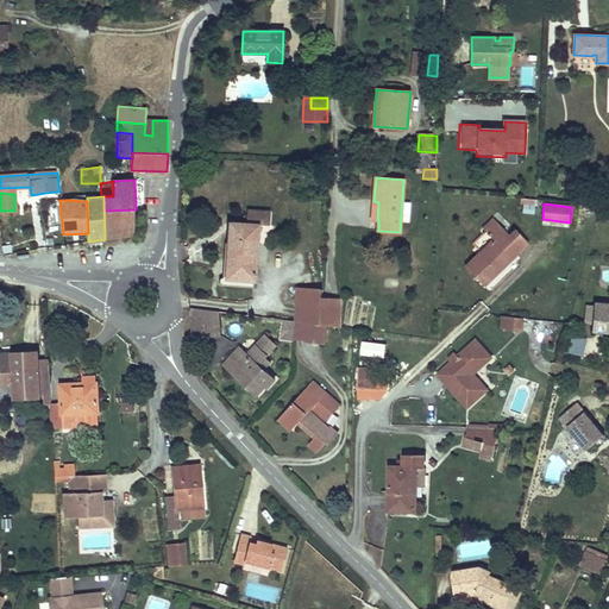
[(135,234),(136,209),(104,211),(105,239),(135,234)]
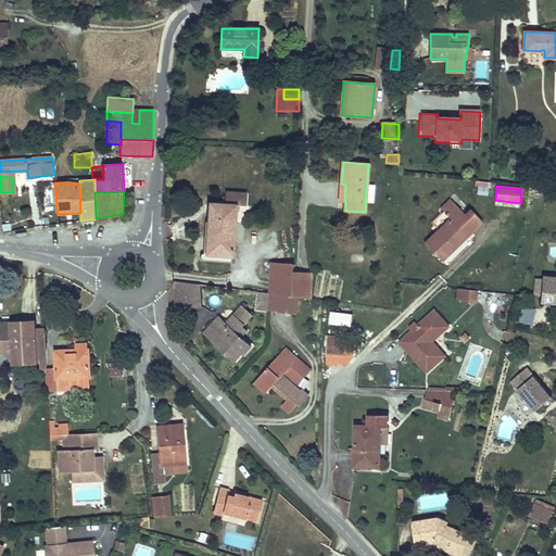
[(232,255),(236,205),(245,205),(247,193),(226,192),(225,204),(218,204),(217,218),(210,218),(206,254),(231,255),(232,255)]
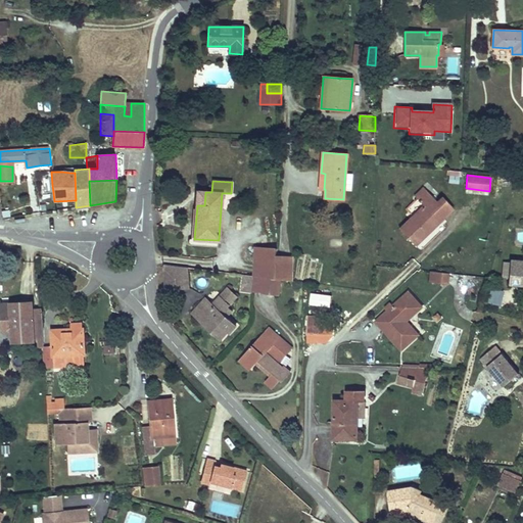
[(416,245),(452,210),(448,206),(450,204),(443,197),(438,202),(424,187),(415,196),(424,205),(399,229),(416,245)]
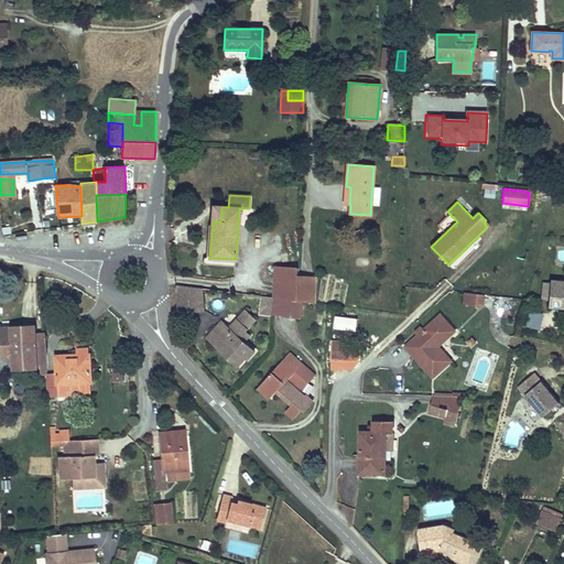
[(220,221),(221,207),(214,206),(213,221),(220,221)]
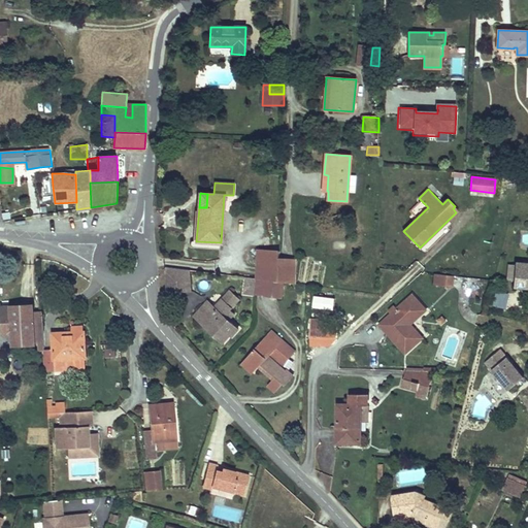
[(279,259),(279,252),(271,251),(259,251),(257,278),(270,281),(278,282),(279,259)]
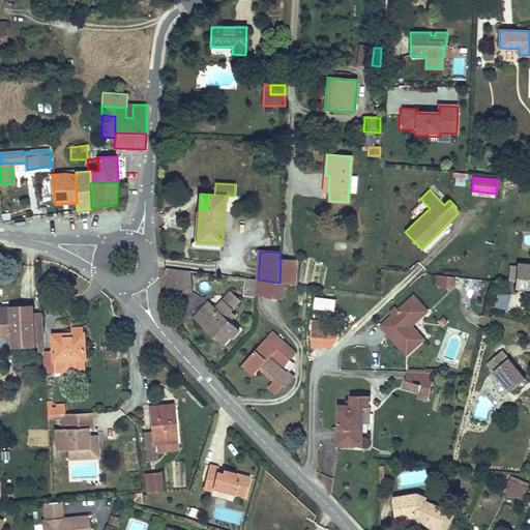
[(296,285),(296,261),(281,260),(280,283),(285,284),(296,285)]
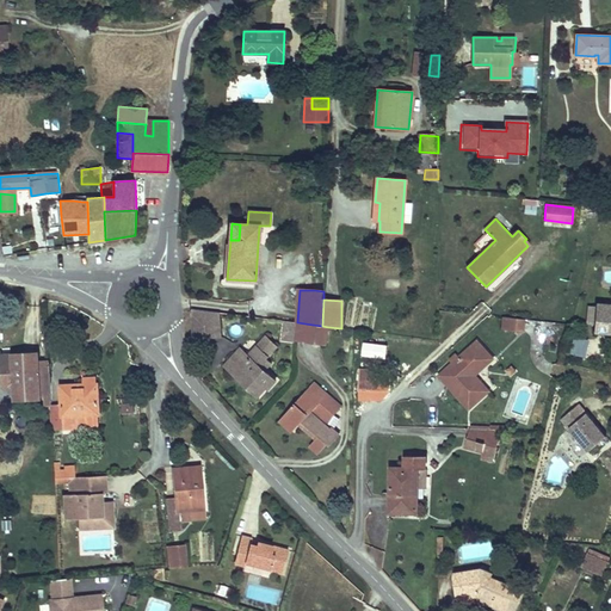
[(610,332),(610,304),(597,304),(594,331),(610,332)]
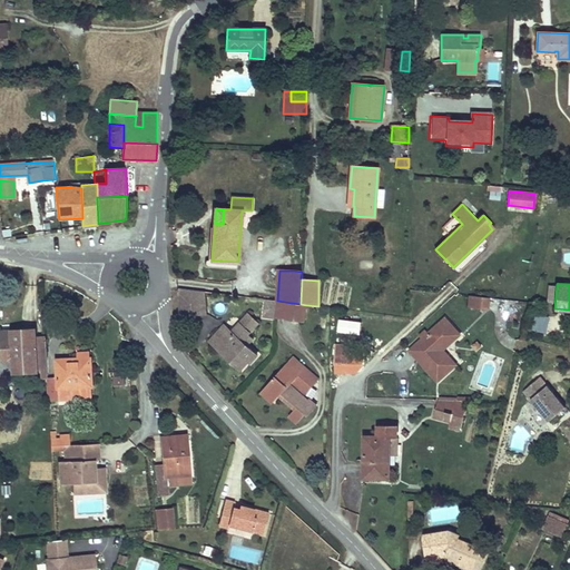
[(189,315),(187,290),(179,288),(182,316),(189,315)]
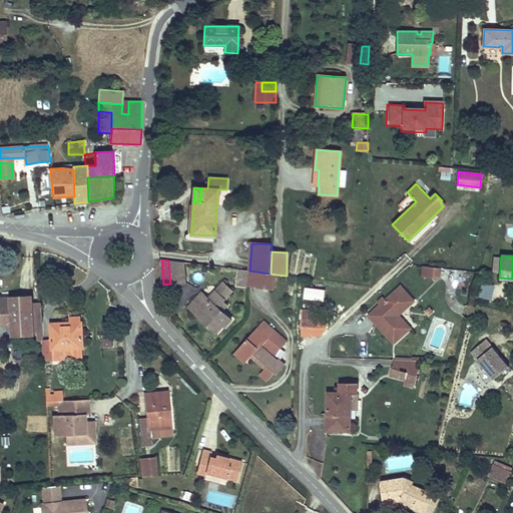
[(439,279),(440,269),(428,267),(427,277),(439,279)]
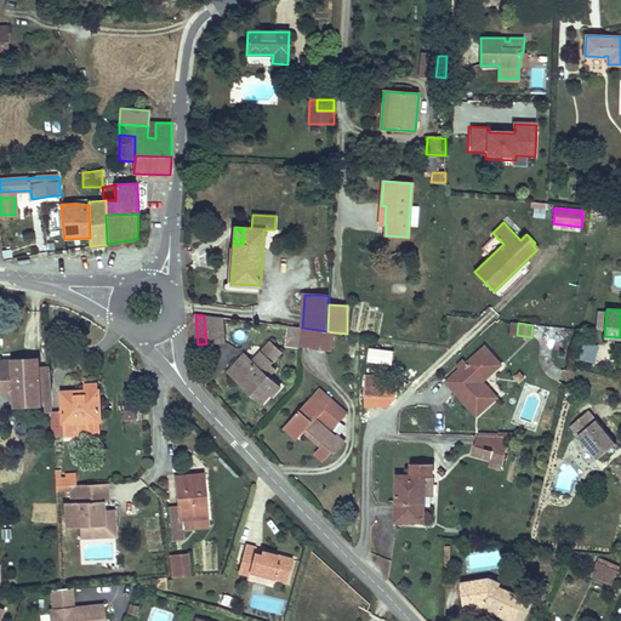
[(300,347),(302,328),(290,326),(288,345),(300,347)]
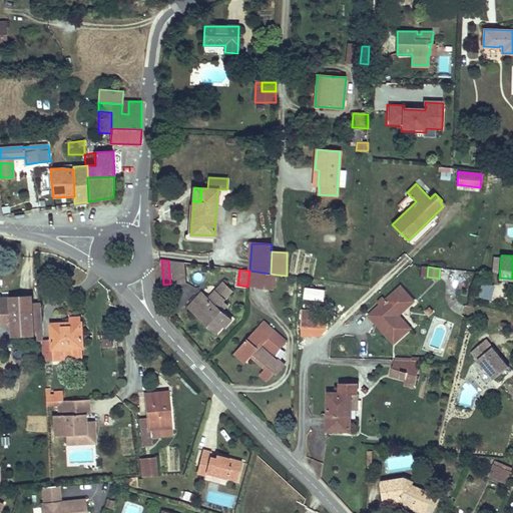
[(261,289),(263,273),(249,271),(247,287),(261,289)]
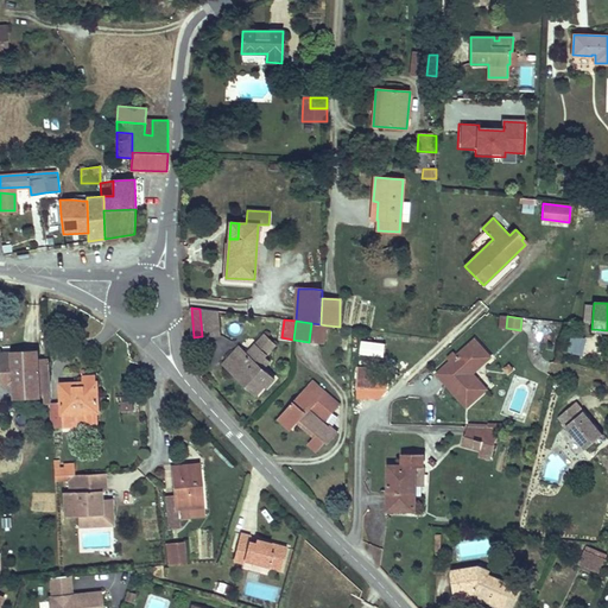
[(324,343),(327,325),(321,324),(311,323),(309,342),(324,343)]
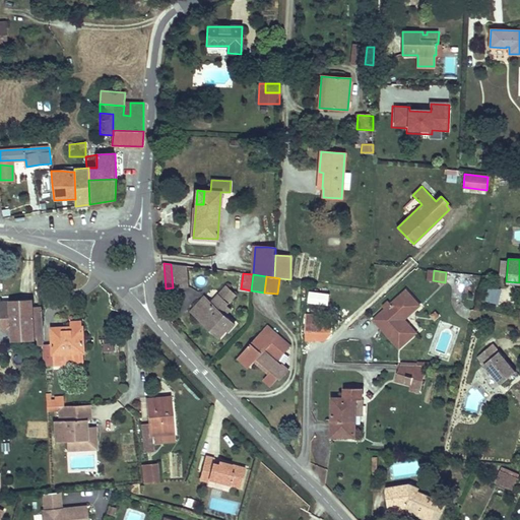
[(236,295),(226,286),(219,296),(229,304),(236,295)]
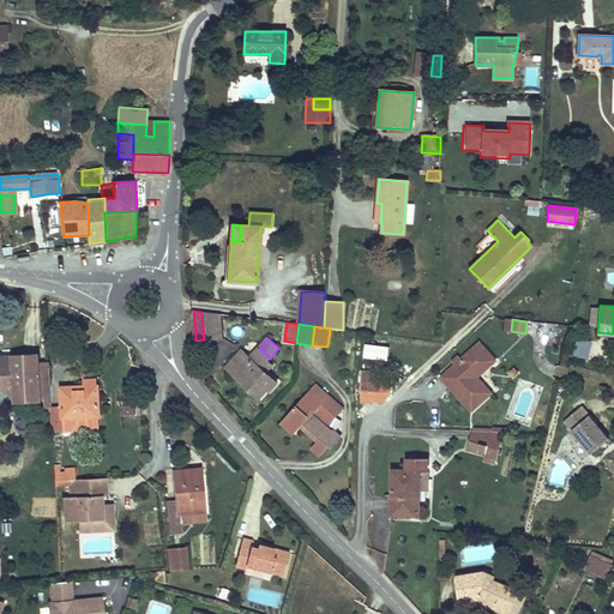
[(477,378),(473,372),(491,355),(480,343),(462,360),(456,365),(443,378),(471,410),(492,393),(477,378)]
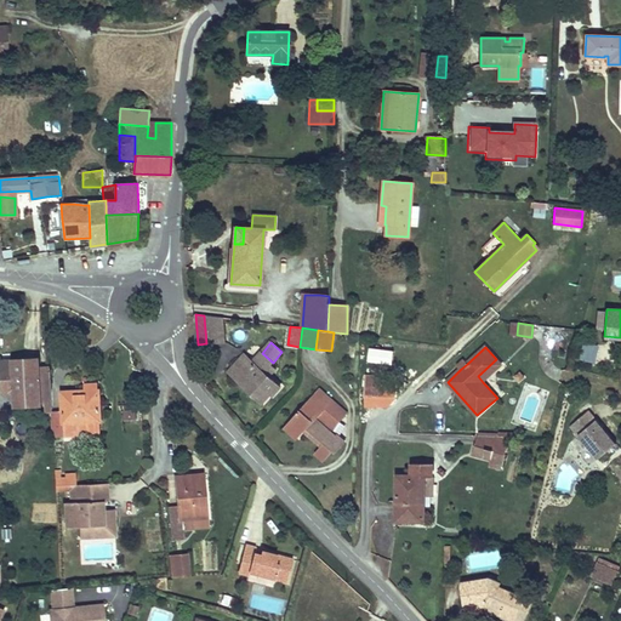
[(396,352),(371,349),(370,362),(394,364),(396,352)]
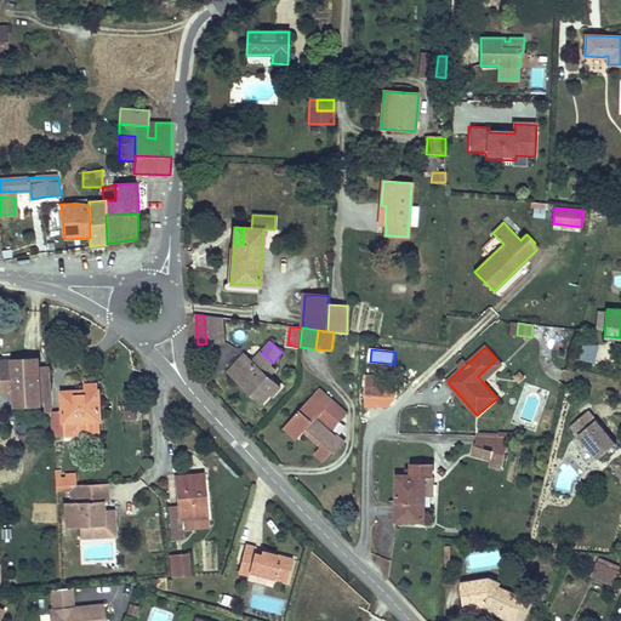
[(269,377),(265,372),(271,365),(273,363),(262,353),(254,362),(245,354),(229,372),(263,403),(272,393),(274,396),(281,387),(269,377)]
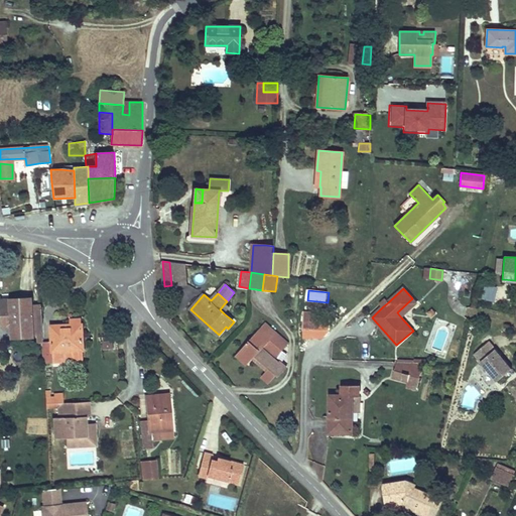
[(43,333),(41,305),(32,305),(32,298),(1,299),(2,326),(12,325),(13,336),(34,335),(34,334),(38,333),(43,333)]
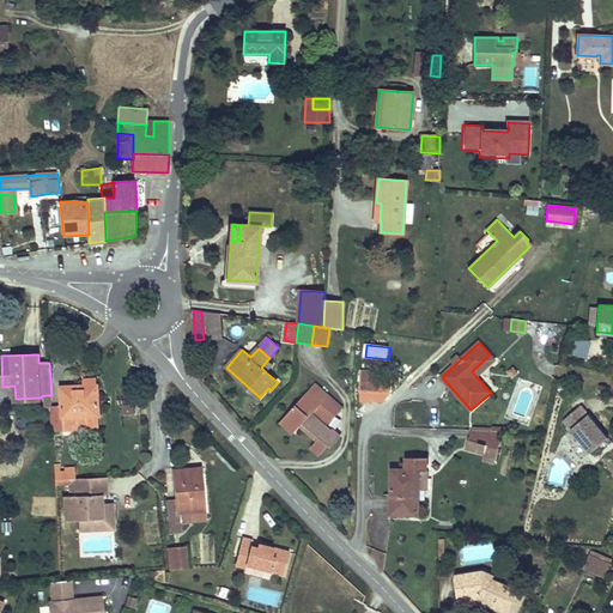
[(477,377),(496,360),(490,354),(472,371),(477,377)]
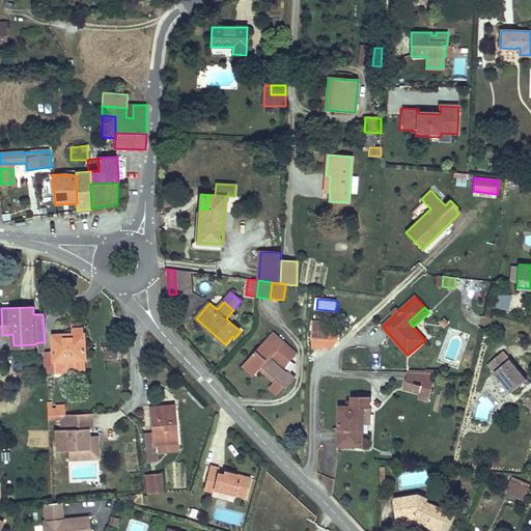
[(230,323),(235,316),(231,312),(226,318),(230,323)]
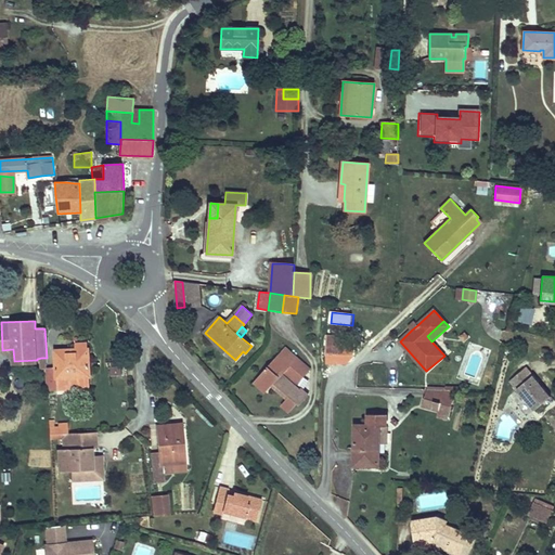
[(90,387),(90,376),(89,348),(88,344),(76,344),(76,349),(55,350),(56,368),(47,368),(48,390),(59,390),(57,389),(59,389),(64,388),(64,394),(64,396),(72,396),(74,388),(90,387)]
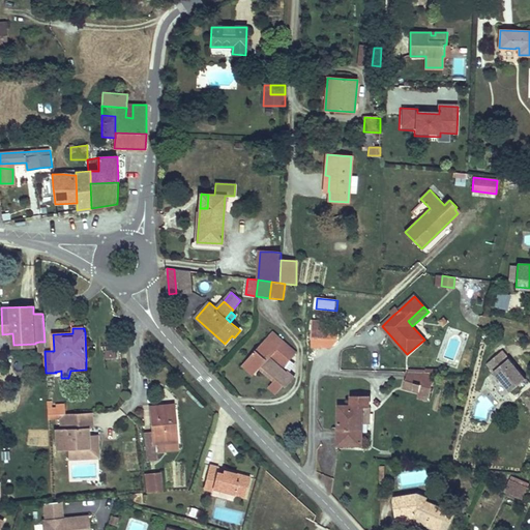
[(328,346),(328,330),(313,330),(313,346),(328,346)]
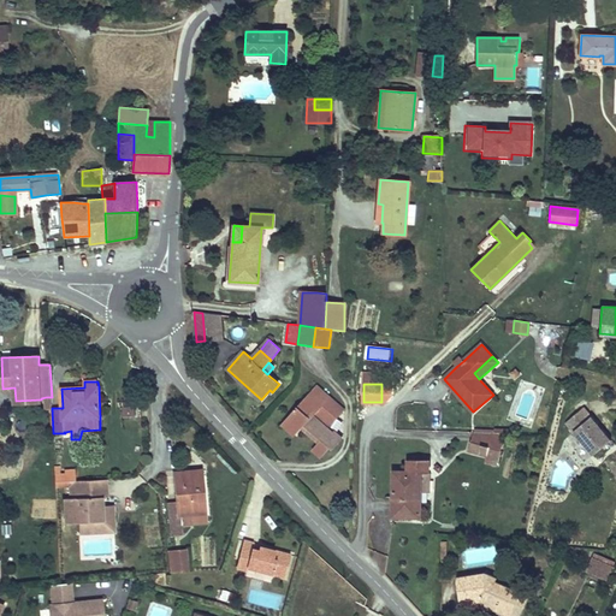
[(323,391),(318,385),(313,391),(318,396),(323,391)]
